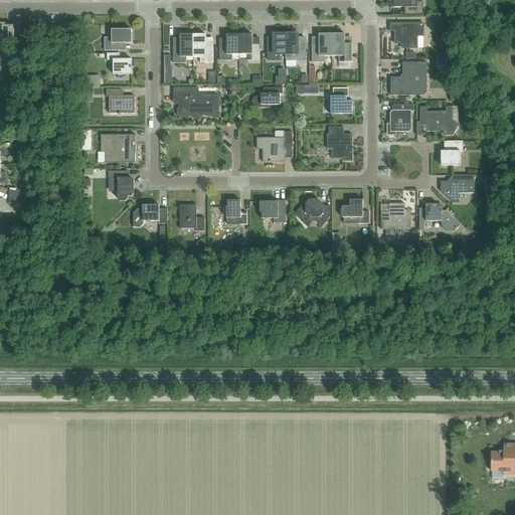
[(393,0),(393,7),(404,7),(404,15),(422,15),(422,2),(417,2),(417,0),(393,0)]
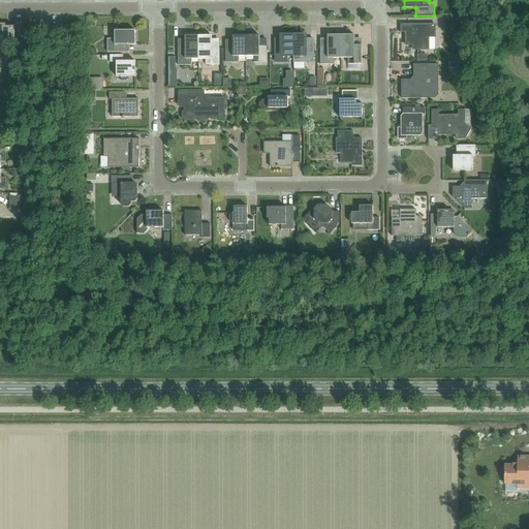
[(459,20),(445,20),(445,34),(459,34),(459,20)]
